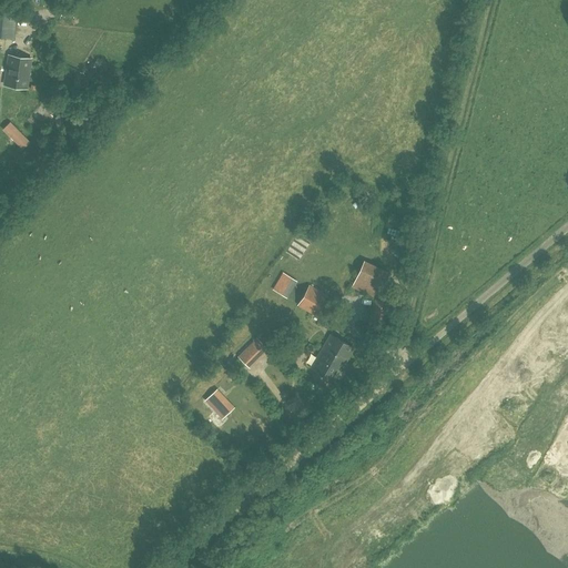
[(1,38),(13,38),(17,12),(4,11),(0,10),(0,38),(1,38)]
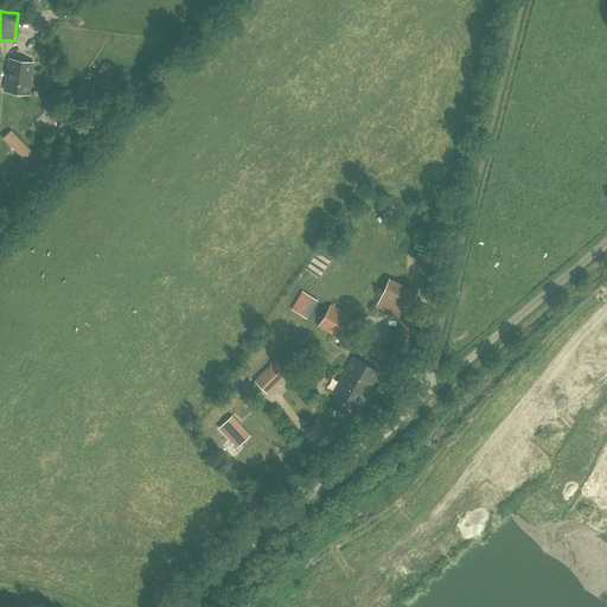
[(30,94),(33,62),(10,59),(5,90),(30,94)]
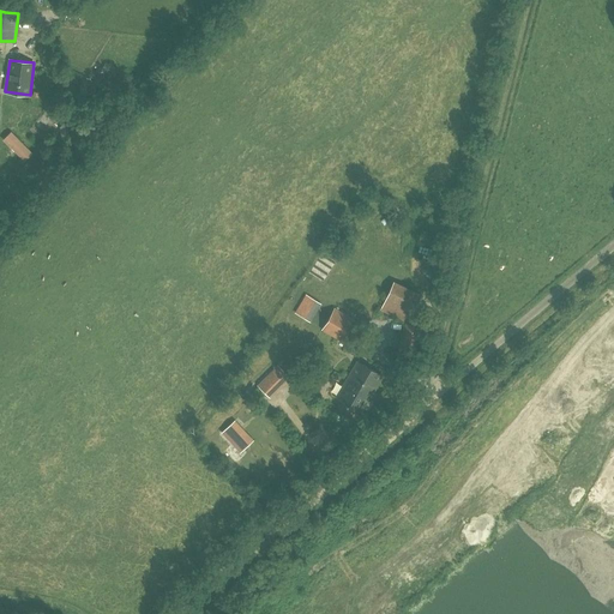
[(11,132),(2,140),(24,162),(32,154),(11,132)]
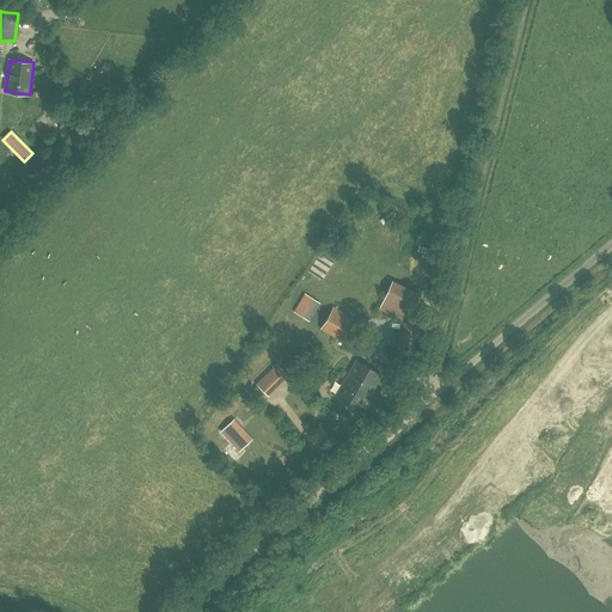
[(31,161),(25,167),(30,173),(42,161),(37,155),(31,161)]
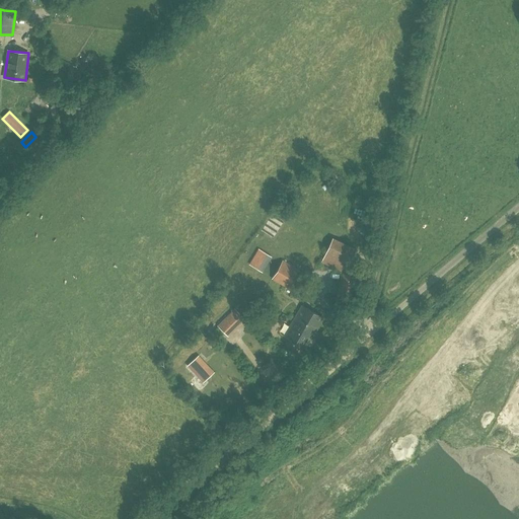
[(347,272),(356,249),(331,238),(322,262),(347,272)]
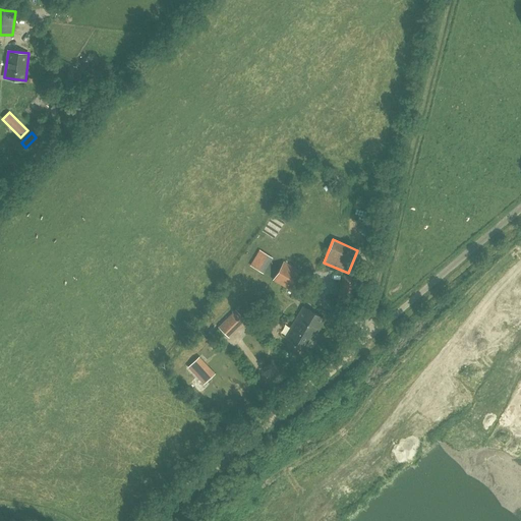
[(253,263),(266,271),(276,255),(263,247),(253,263)]
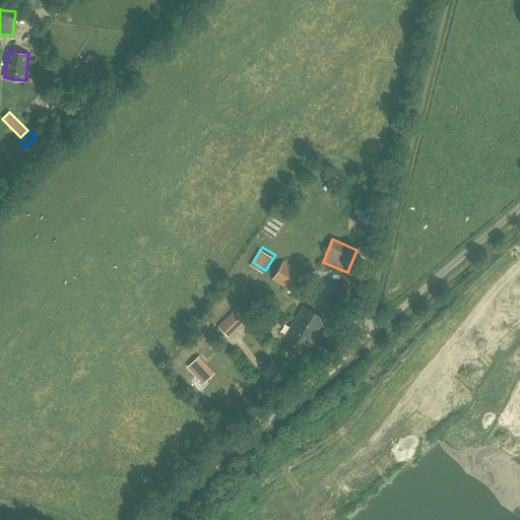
[(295,291),(305,274),(283,262),(273,279),(295,291)]
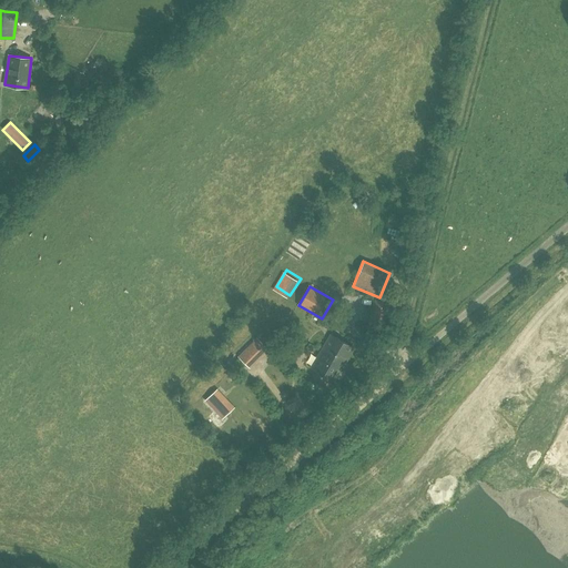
[(381,333),(389,304),(376,300),(368,328),(381,333)]
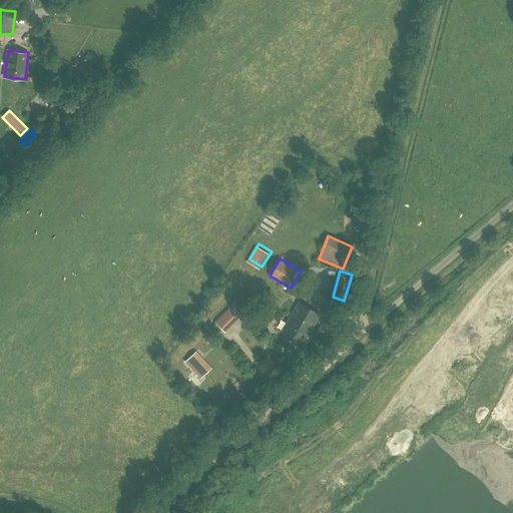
[(320,315),(313,310),(299,302),(289,319),(301,326),(302,324),(312,329),(320,315)]
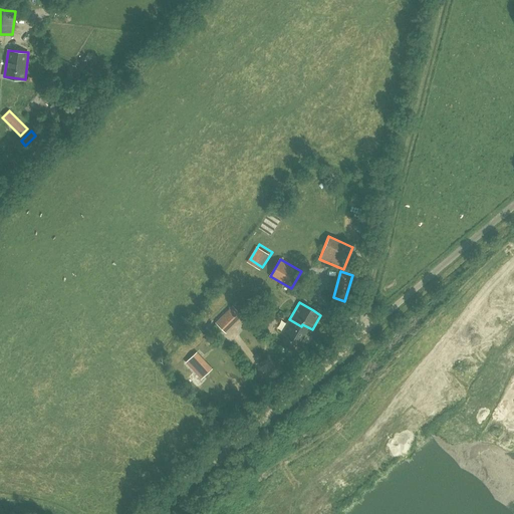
[(224,313),(215,322),(226,333),(235,324),(243,315),(233,305),(224,313)]
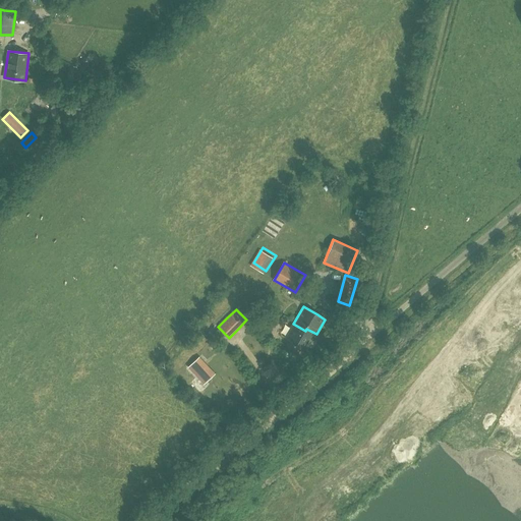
[(306,350),(316,334),(306,329),(305,331),(293,324),(285,338),(306,350)]
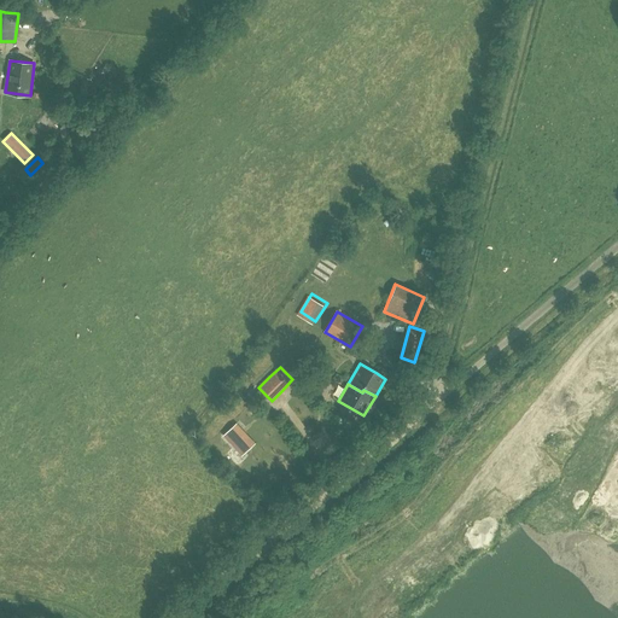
[(255,443),(245,433),(233,445),(242,455),(255,443)]
